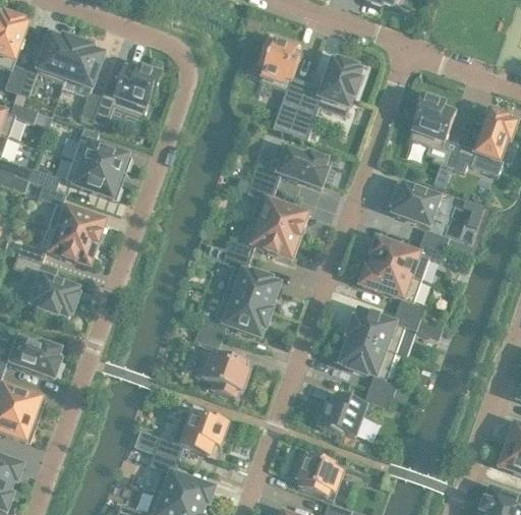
[(17,92),(25,68),(13,64),(29,23),(23,21),(24,18),(5,12),(4,15),(0,13),(0,65),(12,69),(5,88),(17,92)]
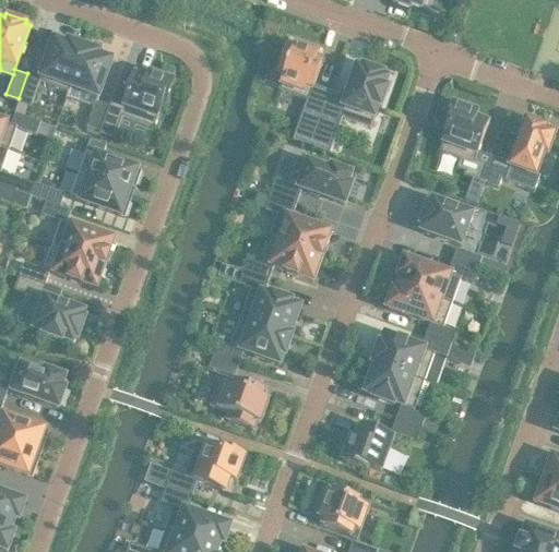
[(70,83),(84,43),(69,37),(68,40),(55,36),(39,78),(27,73),(19,98),(32,103),(40,78),(70,88),(71,83),(70,83)]
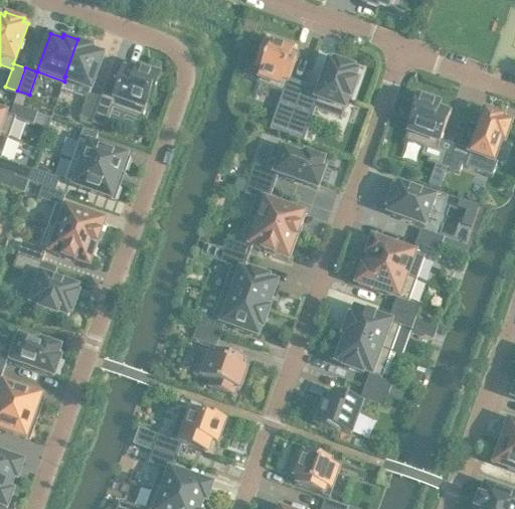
[(302,87),(291,82),(287,81),(297,54),(291,52),(294,45),(272,38),(271,41),(264,39),(255,61),(263,64),(256,78),(284,89),(279,105),(282,106),(294,110),(302,87)]
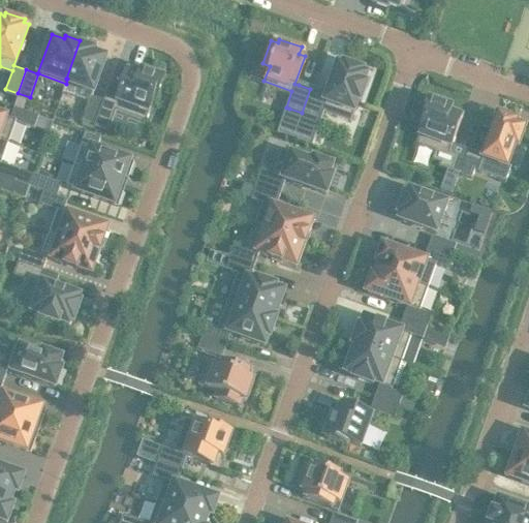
[(80,40),(66,79),(67,79),(94,88),(106,53),(94,49),(95,45),(80,40)]
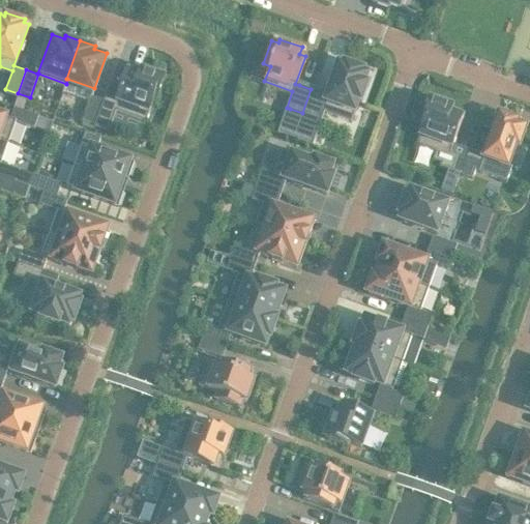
[(339,61),(322,108),(351,118),(358,98),(361,99),(361,98),(366,82),(364,81),(367,70),(362,69),(363,66),(345,60),(344,62),(339,61)]
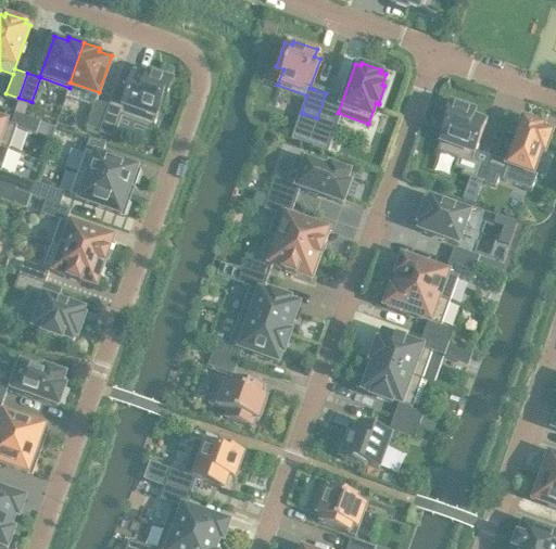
[(165,101),(173,77),(148,68),(147,75),(134,71),(127,91),(114,86),(109,101),(100,127),(99,128),(114,133),(122,112),(153,124),(162,100),(164,101),(165,101)]
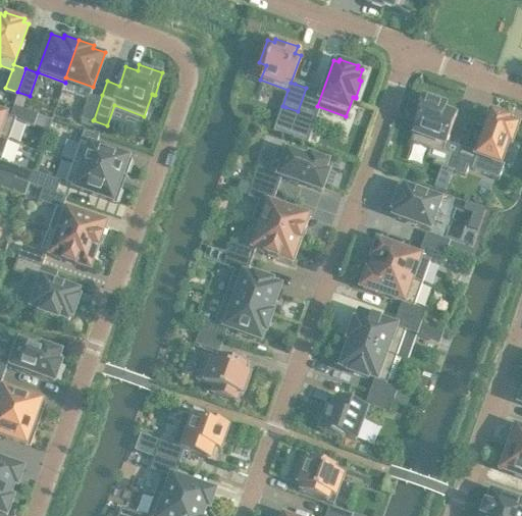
[(310,116),(318,92),(306,88),(298,111),(310,116)]
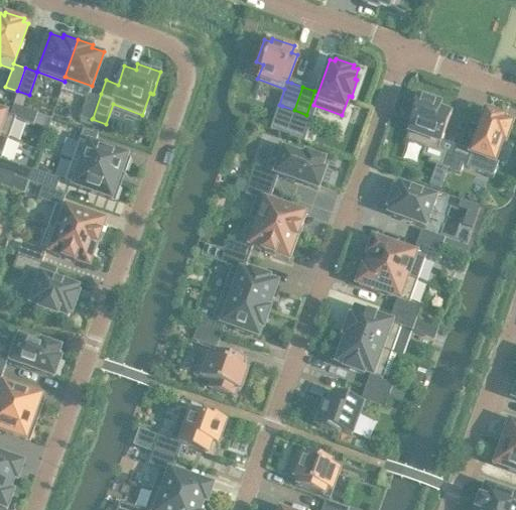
[(101,94),(90,90),(81,113),(93,118),(101,94)]
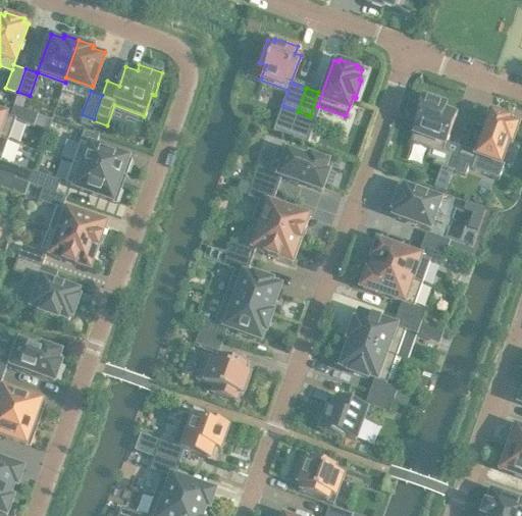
[(442,150),(456,111),(445,107),(447,102),(423,94),(415,115),(418,116),(410,139),(442,150)]
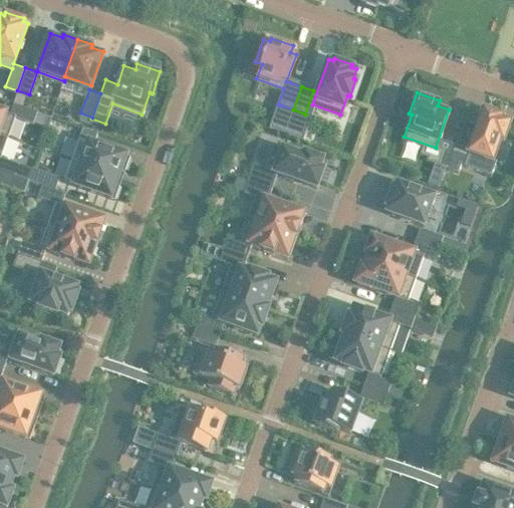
[(0,131),(8,134),(15,114),(33,120),(37,108),(14,100),(10,110),(0,106),(0,131)]
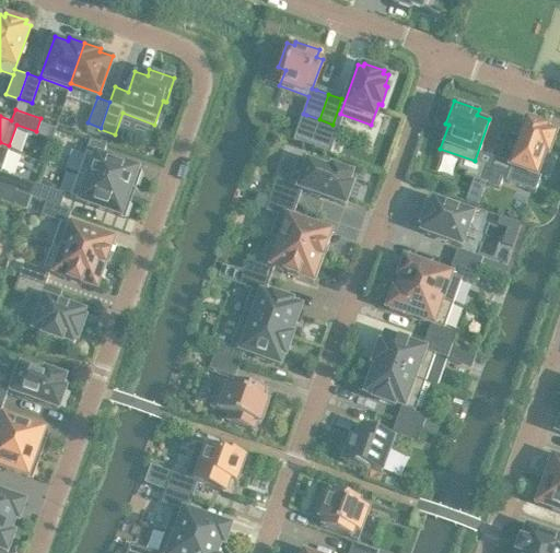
[(527,116),(511,163),(537,172),(545,149),(549,150),(556,130),(546,127),(547,122),(527,116)]
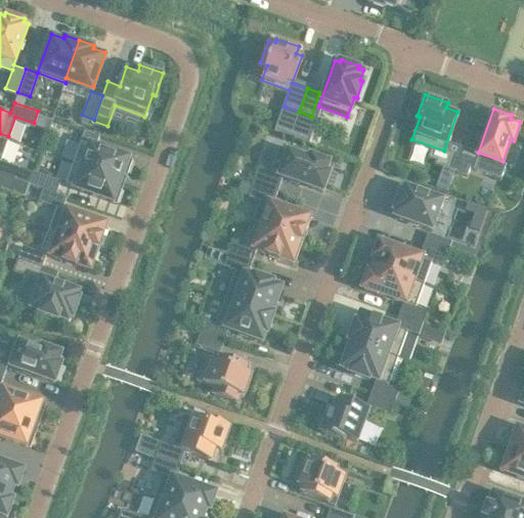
[(73,160),(121,177),(124,169),(127,170),(132,157),(96,143),(99,132),(85,127),(80,139),(73,160)]
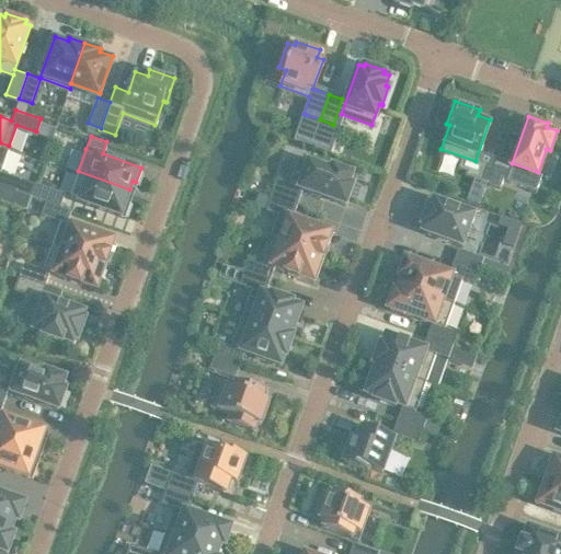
[(1,168),(9,146),(0,142),(0,182),(16,188),(21,175),(1,168)]
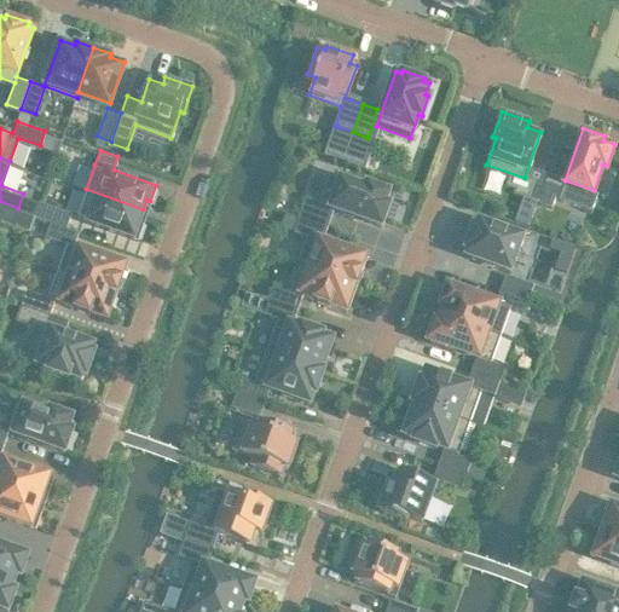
[(538,198),(548,169),(533,165),(524,194),(538,198)]
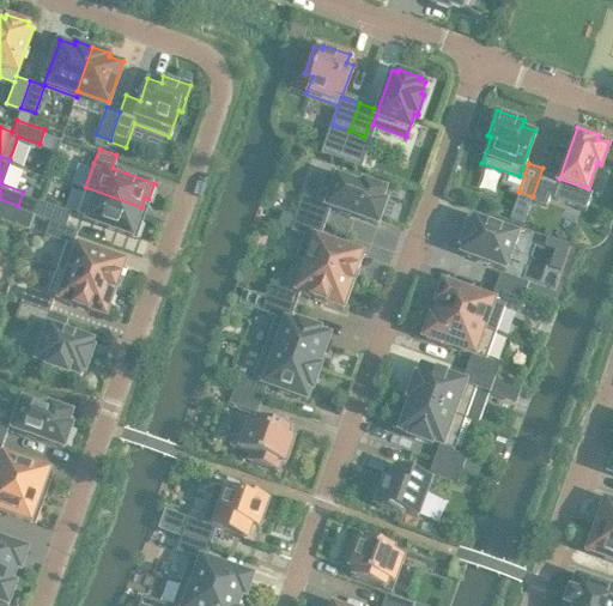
[(533,197),(546,201),(557,174),(542,168),(533,197)]
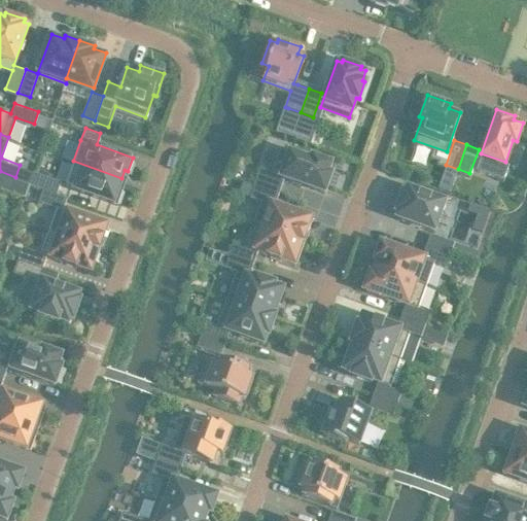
[(260,165),(255,182),(279,190),(284,175),(325,188),(331,171),(327,169),(331,160),(313,153),(312,157),(290,149),(280,145),(272,169),(260,165)]
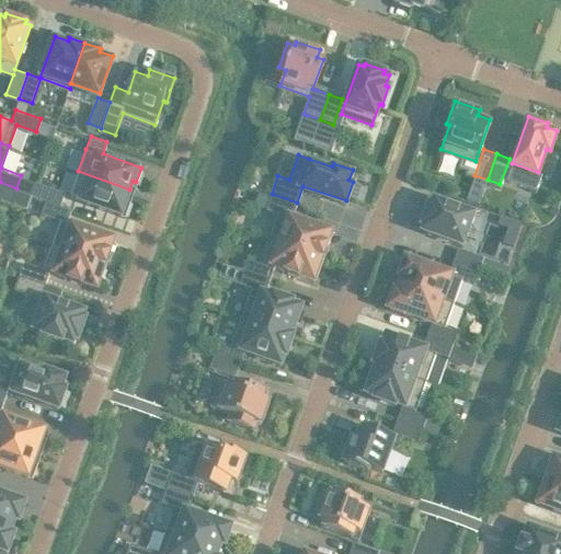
[(127,197),(129,189),(78,171),(70,194),(125,214),(130,198),(127,197)]
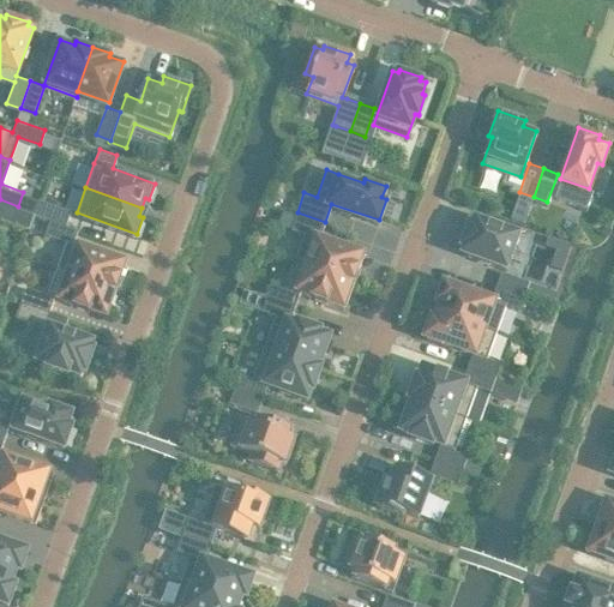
[(40,197),(35,211),(50,217),(66,222),(71,208),(40,197)]
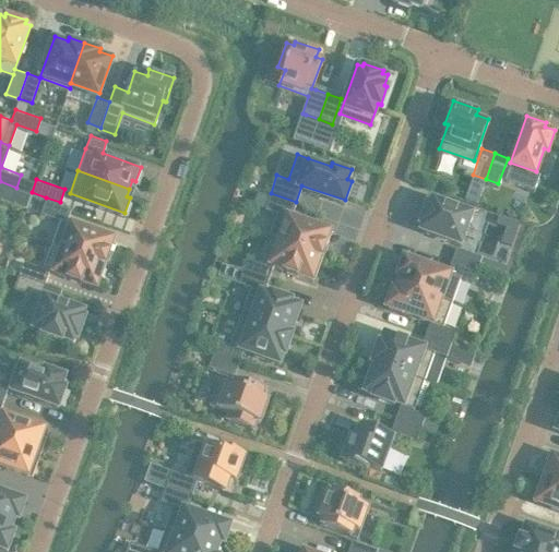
[(31,192),(16,188),(0,181),(0,195),(26,205),(31,192)]
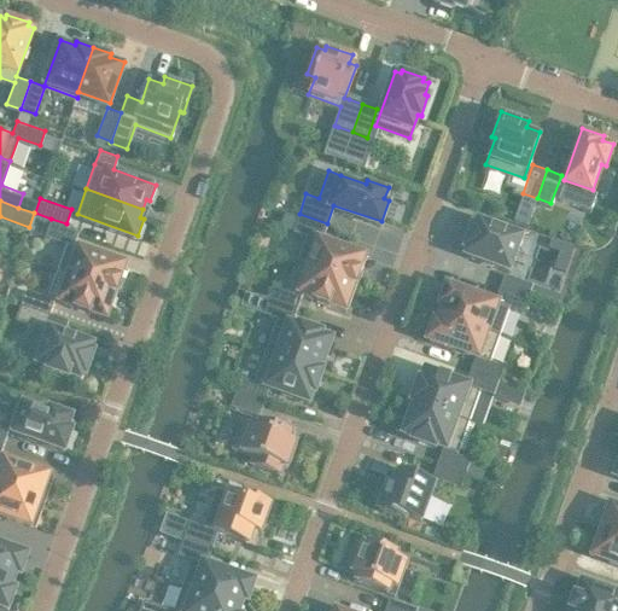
[(299,214),(293,227),(307,232),(297,259),(356,280),(361,268),(360,268),(366,252),(322,237),(327,223),(299,214)]
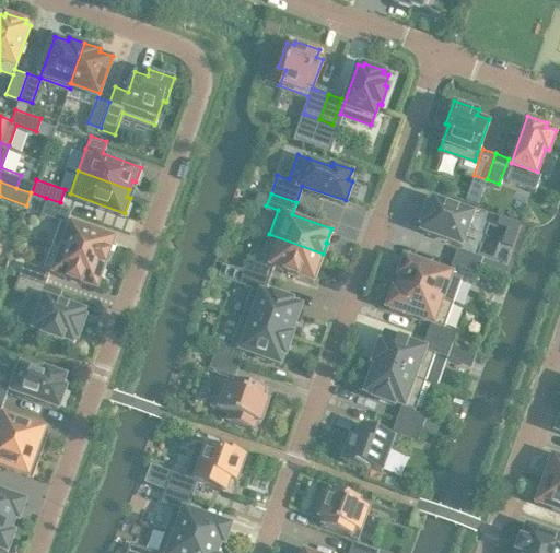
[(422,228),(462,242),(473,211),(433,197),(432,202),(429,201),(422,222),(424,223),(422,228)]
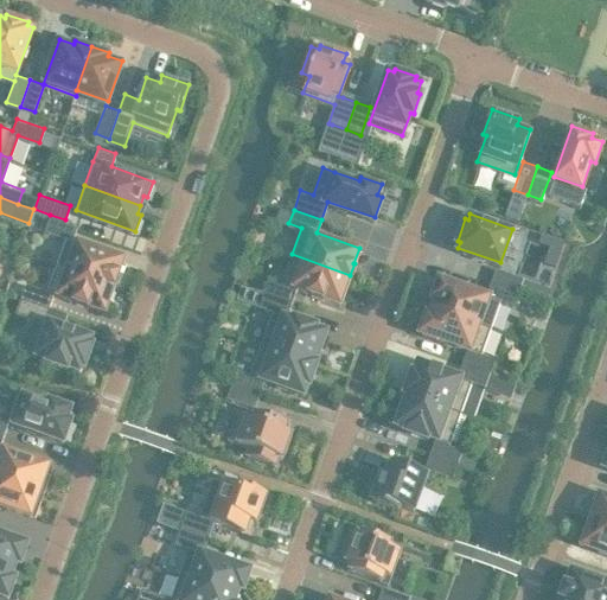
[(50,215),(45,229),(72,238),(78,224),(65,219),(50,215)]
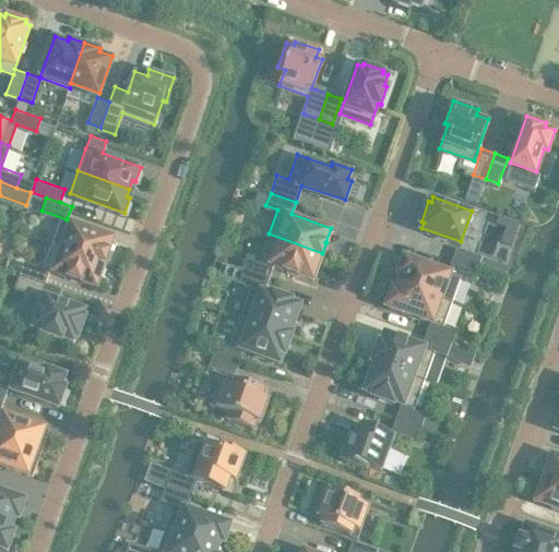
[(63,246),(106,261),(108,254),(110,250),(109,250),(114,236),(72,220),(63,246)]
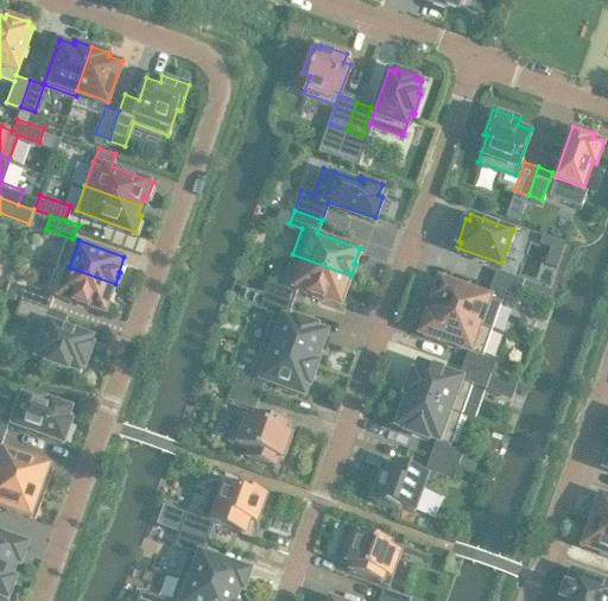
[(270,277),(265,291),(292,301),(298,285),(305,289),(323,296),(324,295),(341,301),(342,296),(343,296),(350,276),(292,254),(284,282),(270,277)]
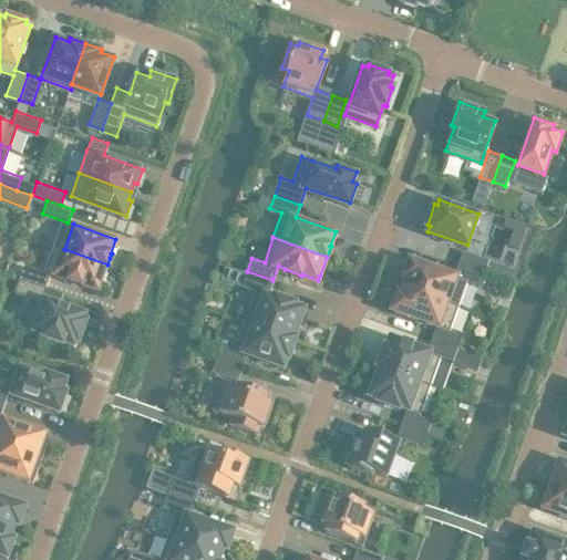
[(82,282),(99,288),(100,283),(101,283),(107,265),(64,249),(53,245),(44,269),(65,277),(64,277),(82,283),(82,282)]
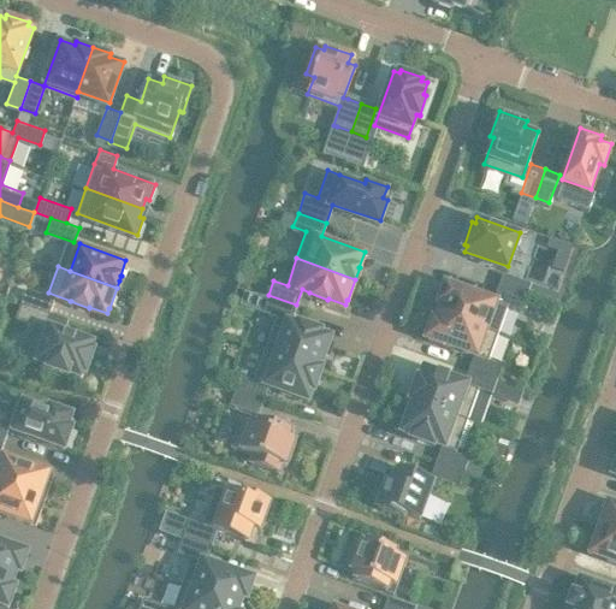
[(527,294),(532,279),(503,270),(498,283),(527,294)]
